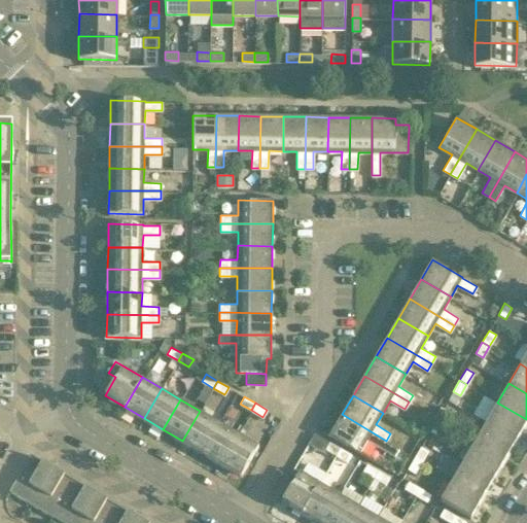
[(526,419),(497,403),(486,421),(516,439),(526,419)]
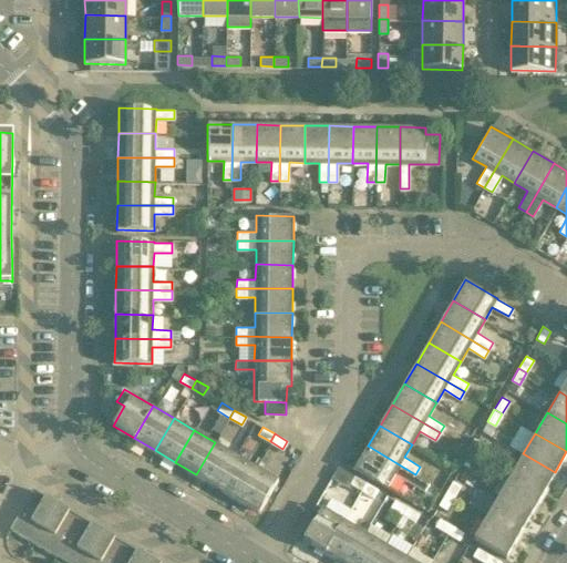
[(474,438),(467,449),(475,454),(482,442),(474,438)]
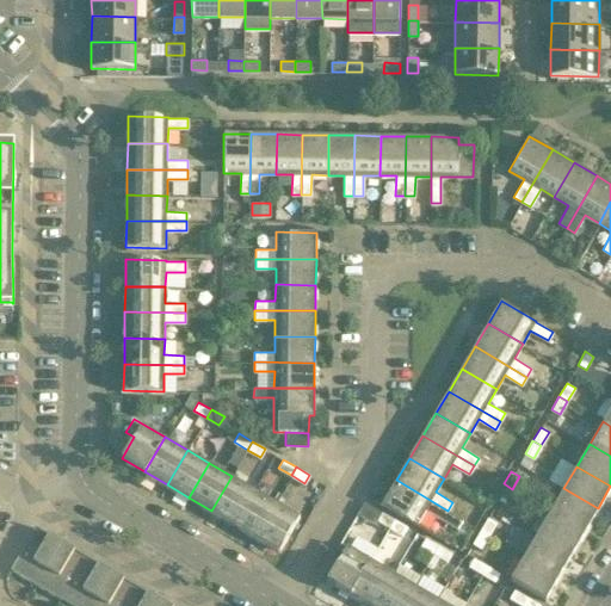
[(211,511),(233,524),(253,489),(232,476),(211,511)]
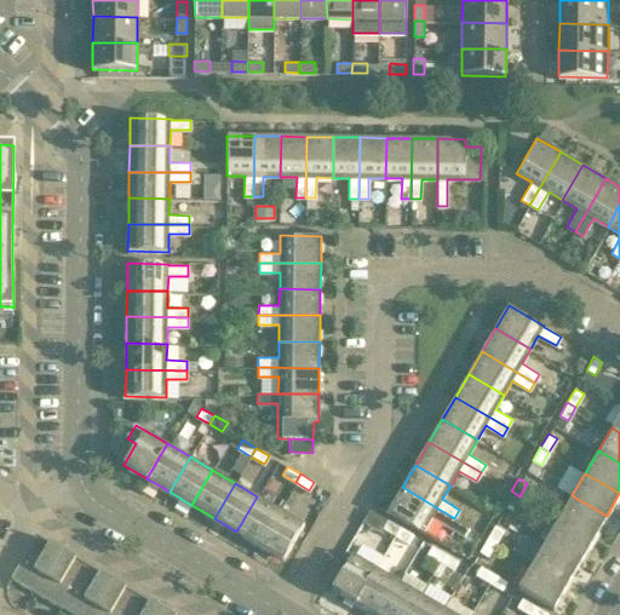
[(432,516),(449,527),(464,535),(469,527),(454,518),(402,487),(388,511),(423,532),(432,516)]
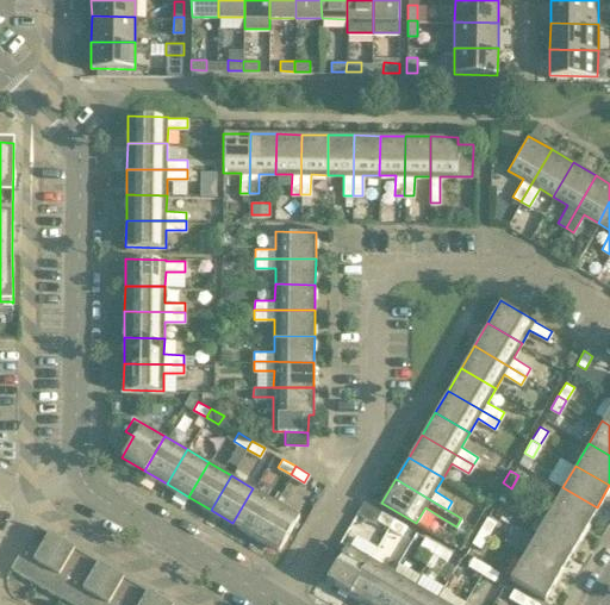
[(511,488),(503,482),(495,496),(503,500),(511,488)]
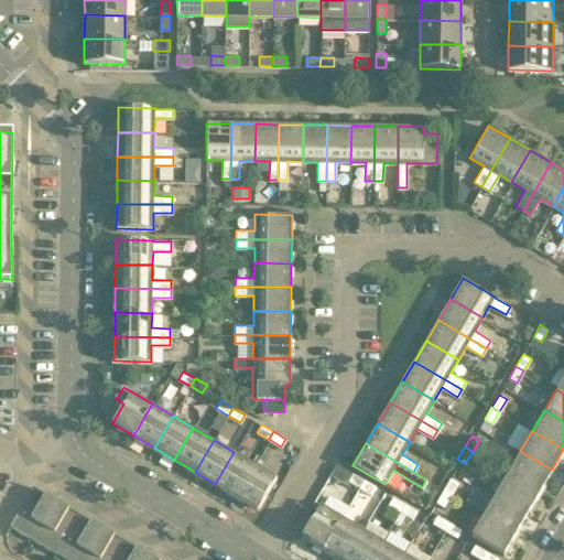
[(520,451),(508,472),(540,491),(552,470),(520,451)]
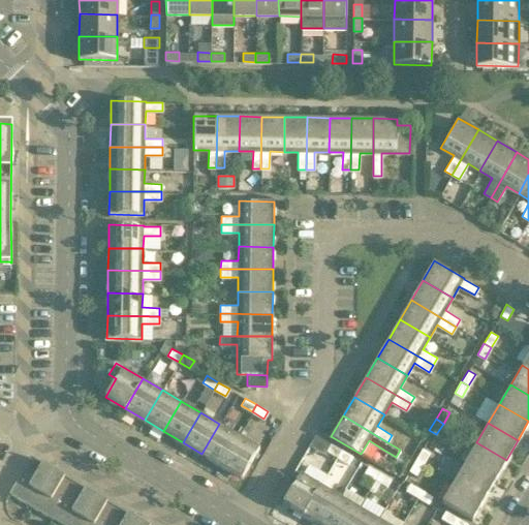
[(201,454),(221,465),(239,435),(219,424),(201,454)]
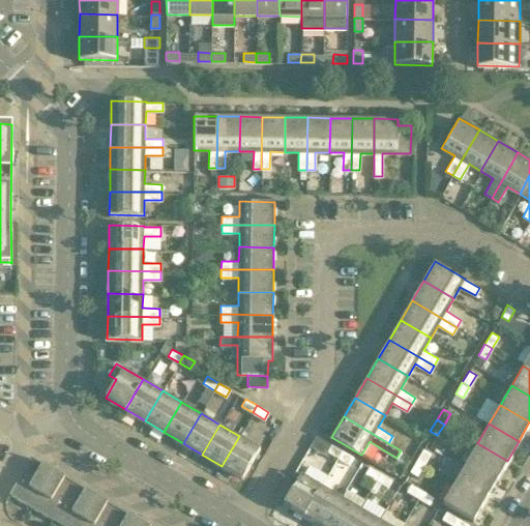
[(260,447),(239,436),(222,466),(242,477),(260,447)]
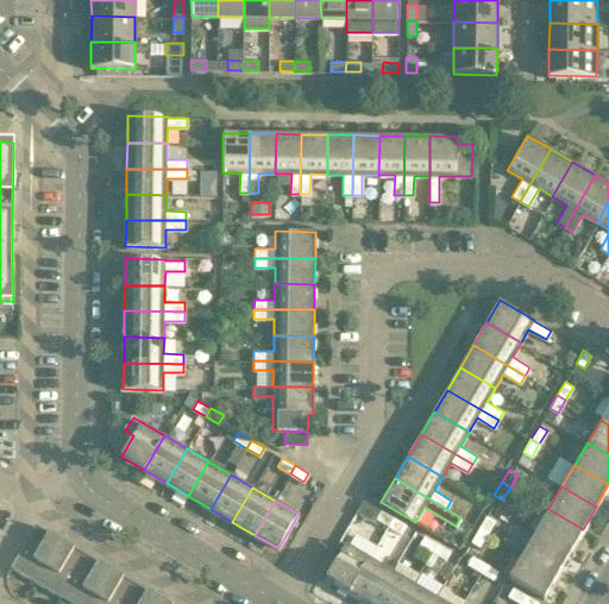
[(388,524),(393,516),(380,509),(375,517),(388,524)]
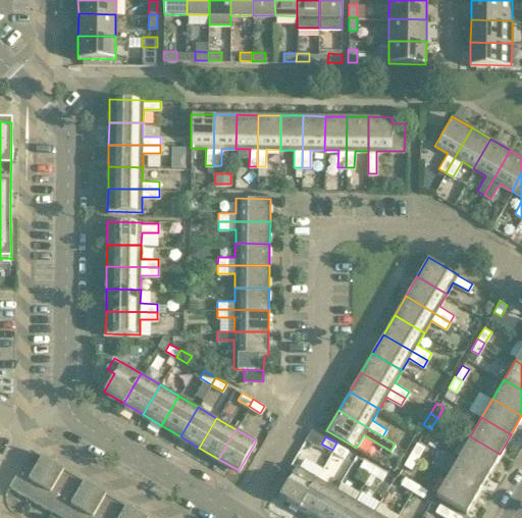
[(488,473),(500,454),(470,436),(459,456),(488,473)]
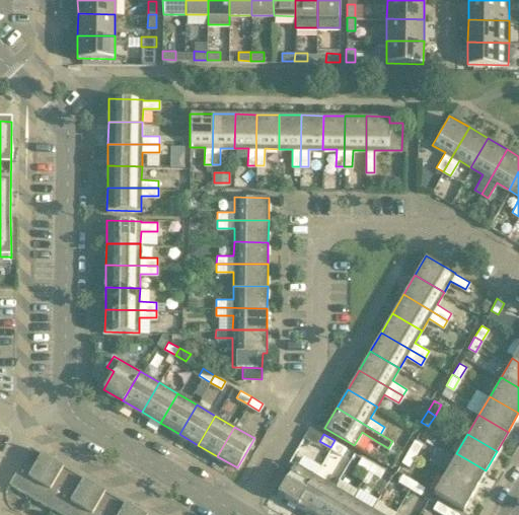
[(408,450),(415,454),(422,443),(415,439),(408,450)]
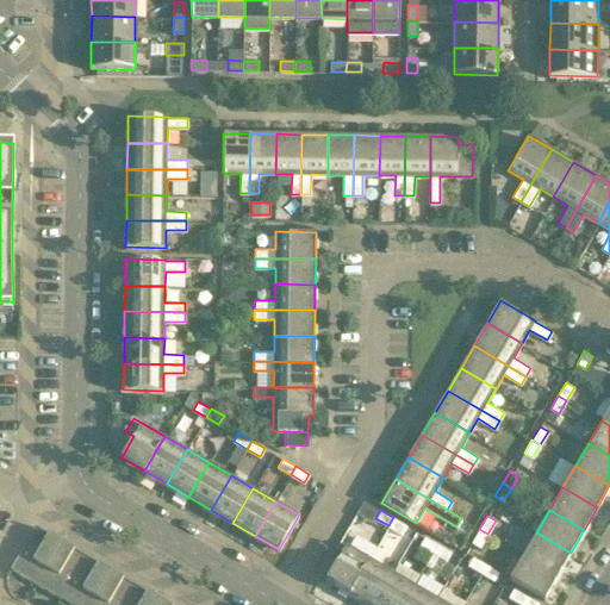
[(406,525),(393,517),(388,525),(402,534),(406,525)]
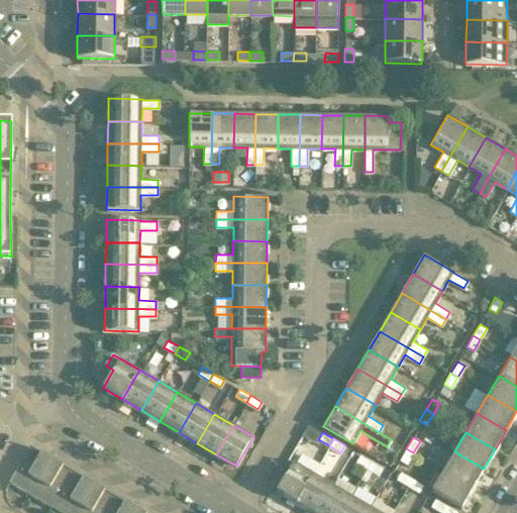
[(29,445),(9,481),(31,494),(53,457),(29,444),(29,445)]
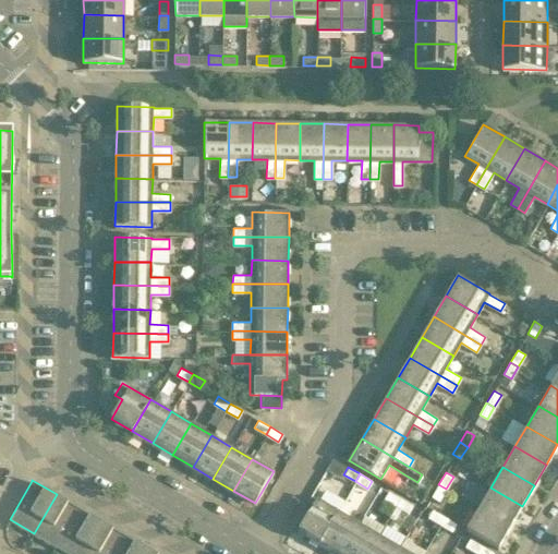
[(446,489),(438,484),(432,496),(439,501),(446,489)]
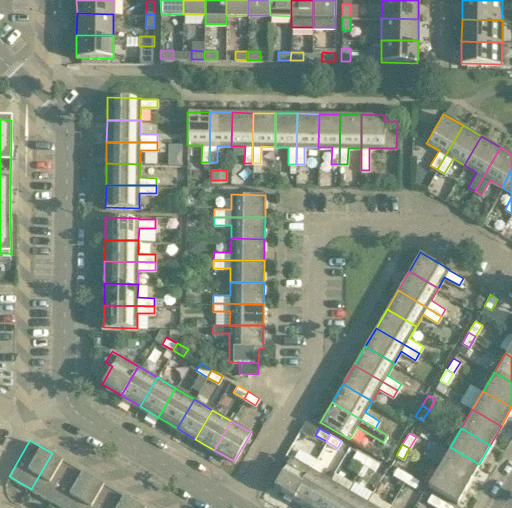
[(450,447),(439,465),(468,482),(479,464),(450,447)]
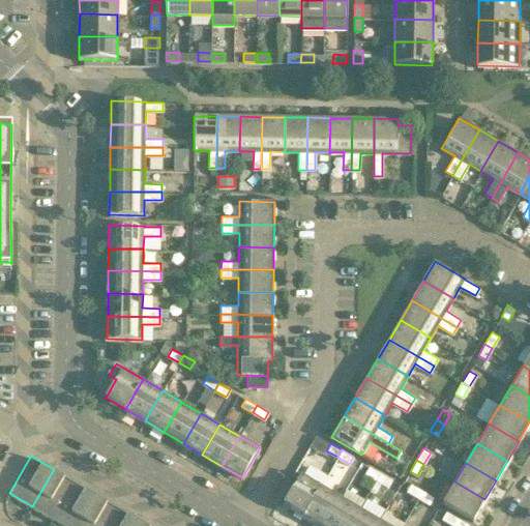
[(365,473),(376,479),(380,472),(370,466),(365,473)]
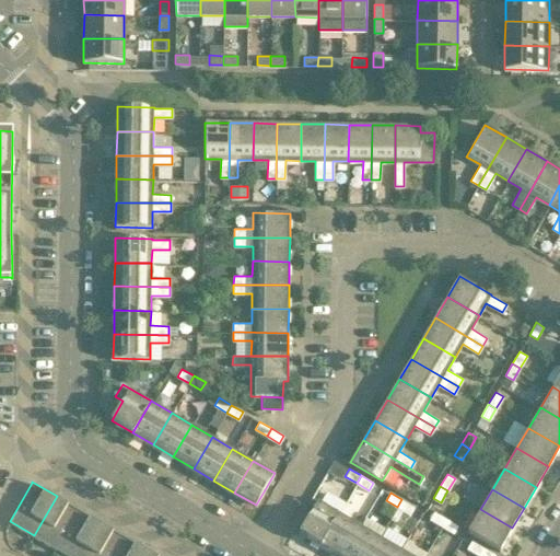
[(34,535),(56,548),(79,509),(57,496),(34,535)]
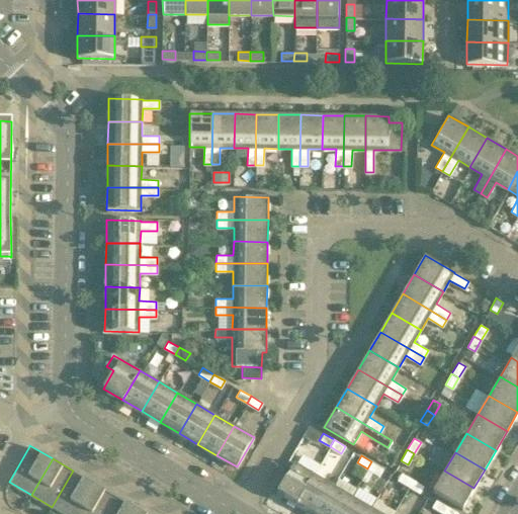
[(382,468),(371,461),(367,468),(378,476),(382,468)]
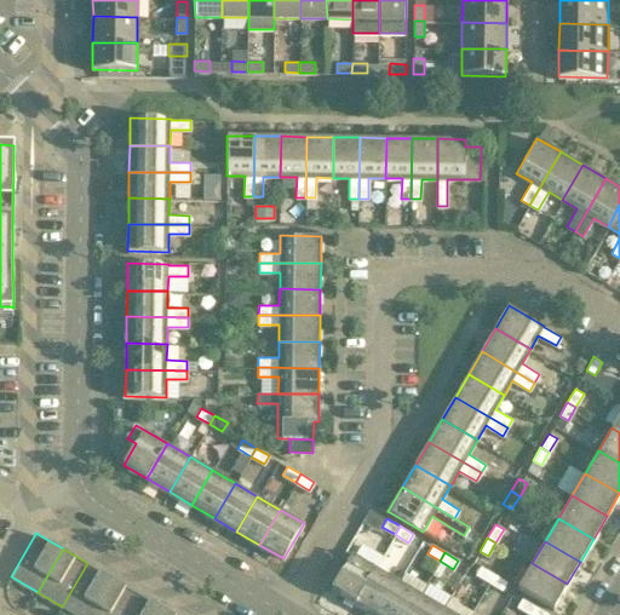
[(355,603),(375,568),(351,553),(332,588),(355,603)]
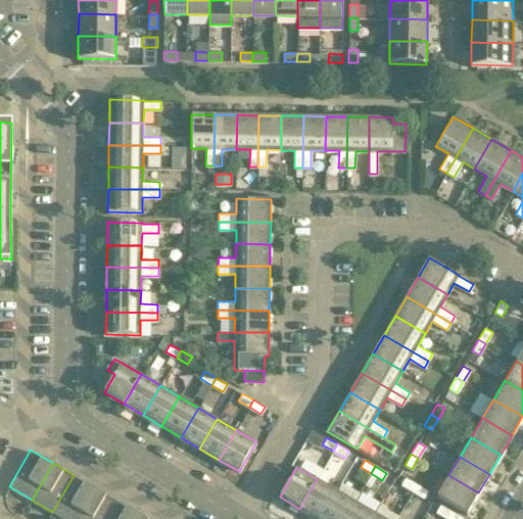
[(74,475),(52,512),(63,518),(77,518),(95,487),(74,475)]
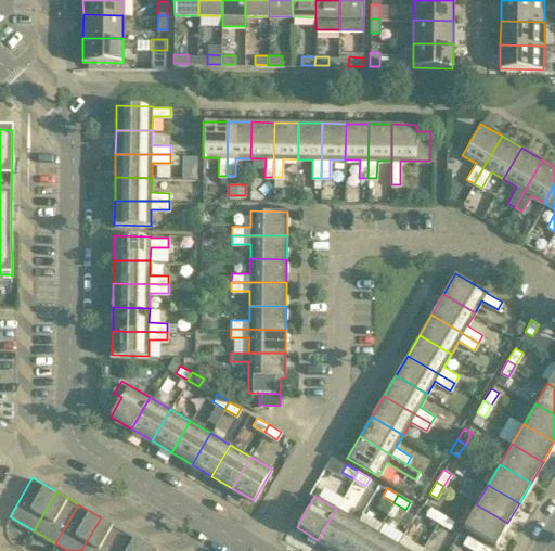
[(507,523),(476,504),(464,526),(495,545),(507,523)]
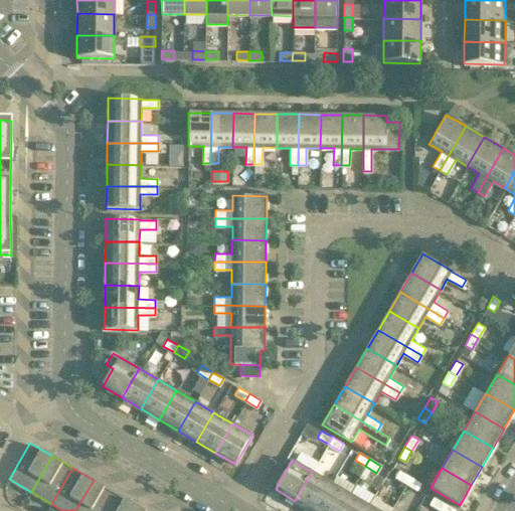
[(395,477),(405,483),(410,476),(399,470),(395,477)]
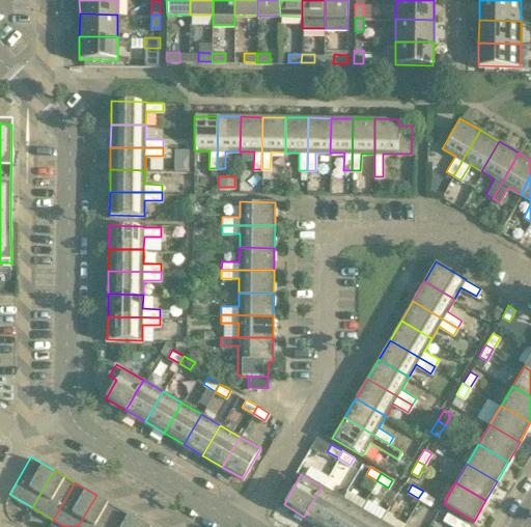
[(304,517),(322,526),(324,526),(341,498),(322,487),(304,517)]
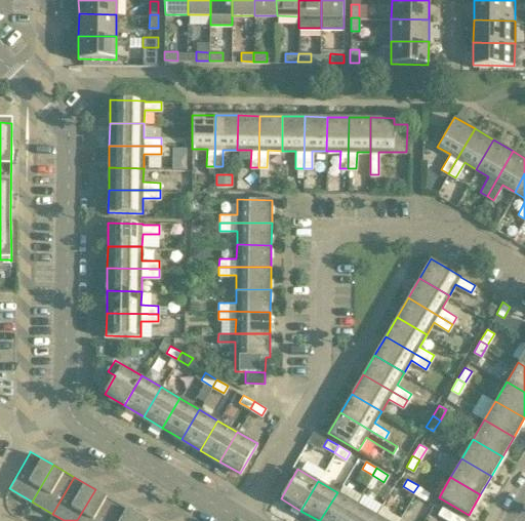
[(430,491),(418,485),(413,492),(425,499),(430,491)]
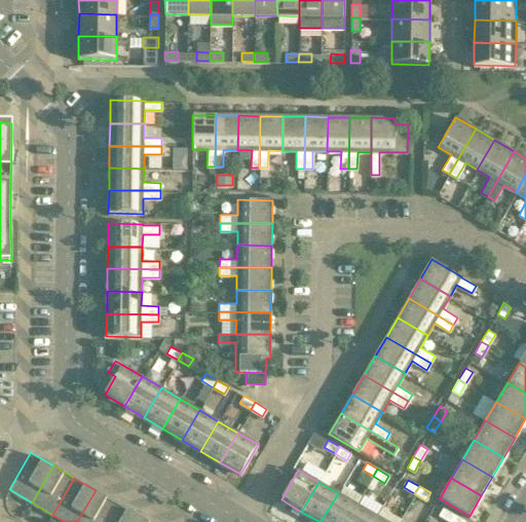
[(77,521),(105,521),(117,502),(96,490),(77,521)]
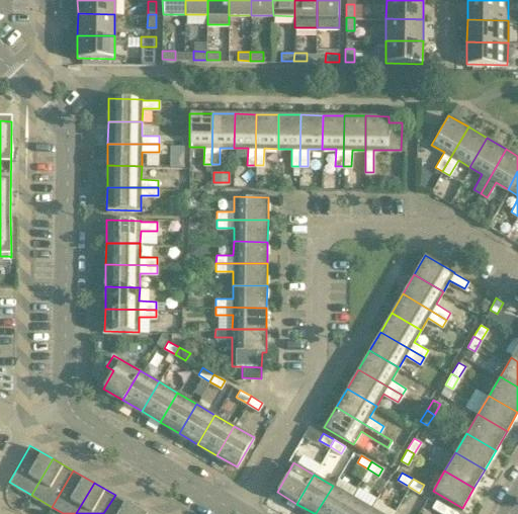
[(316,513),(341,513),(351,496),(333,486),(316,513)]
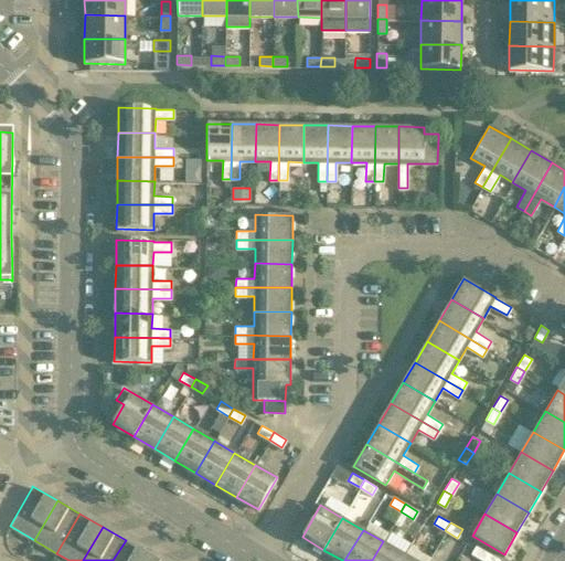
[(126,540),(113,560),(144,560),(149,553),(126,540)]
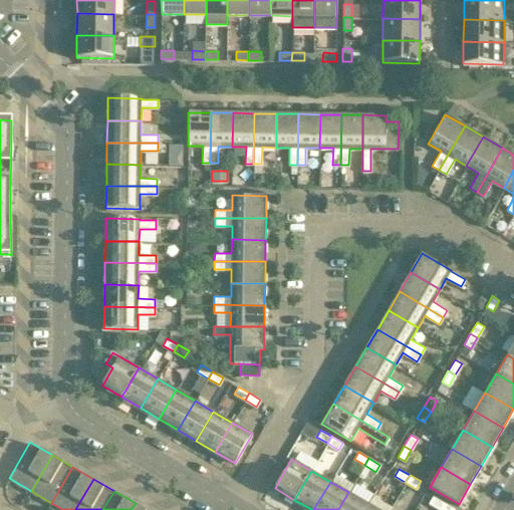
[(338,509),(363,509),(367,503),(348,492),(338,509)]
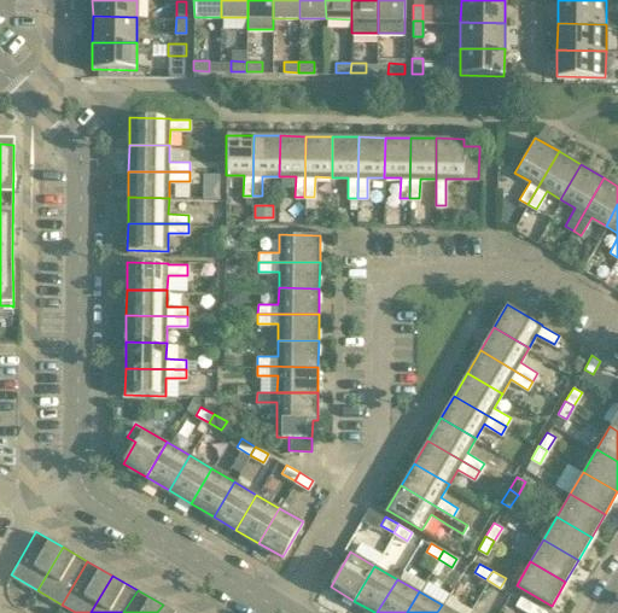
[(516,603),(529,612),(534,603),(520,595),(516,603)]
